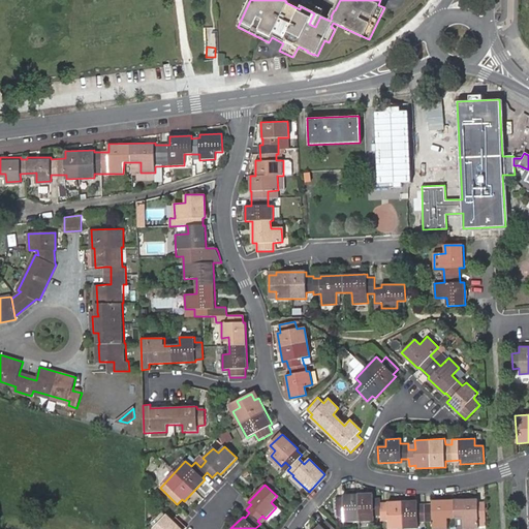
[(486,519),(486,503),(477,503),(477,498),(431,500),(431,504),(417,505),(417,500),(387,501),(387,503),(380,503),(380,498),(373,499),(373,493),(344,494),(344,498),(336,498),(336,514),(344,514),(345,523),(374,522),(374,516),(380,515),(380,520),(389,520),(389,528),(417,528),(418,521),(432,521),(432,528),(441,528),(448,528),(447,518),(463,517),(464,528),(478,528),(478,519),(486,519)]
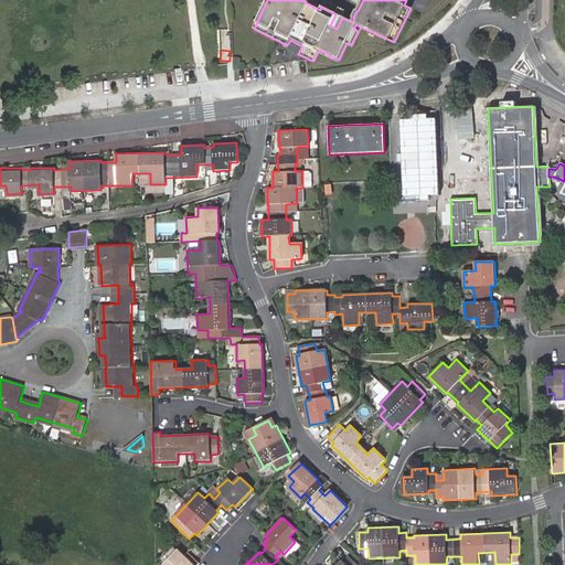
[(298,545),(295,542),(284,554),(287,557),(298,545)]
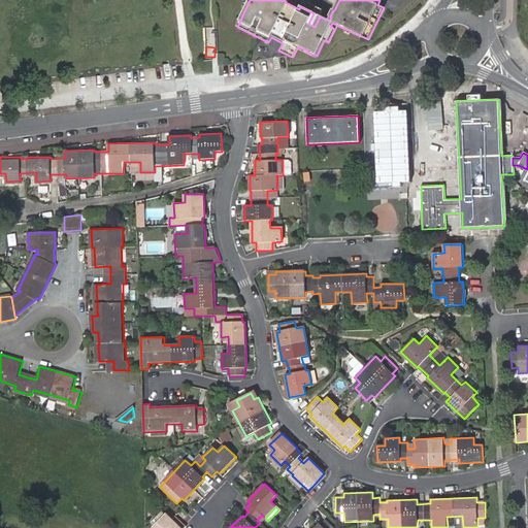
[(180,527),(167,514),(155,525),(157,527),(180,527)]
